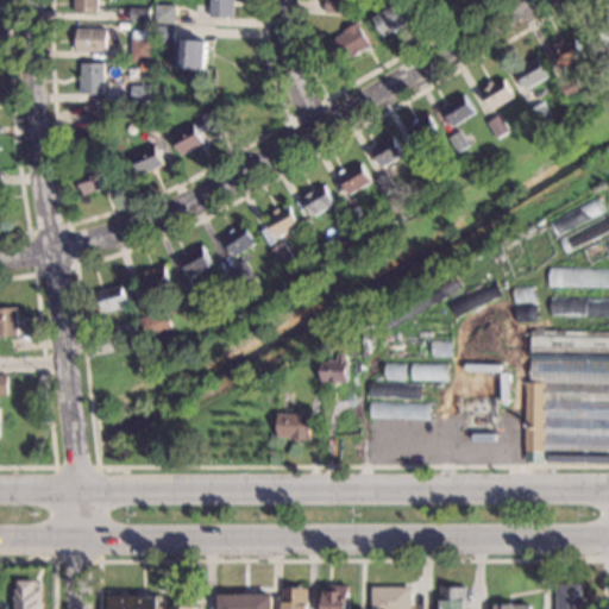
[(99,0),(99,12),(74,12),(74,0),(99,0)]
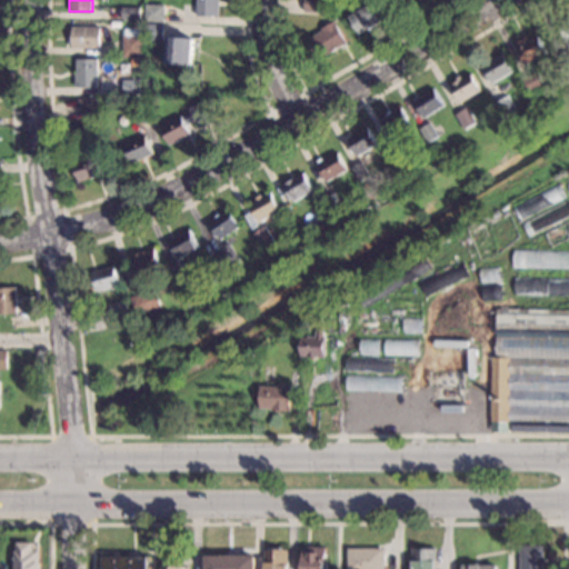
[(220,0),(220,16),(198,16),(198,0),(220,0)]
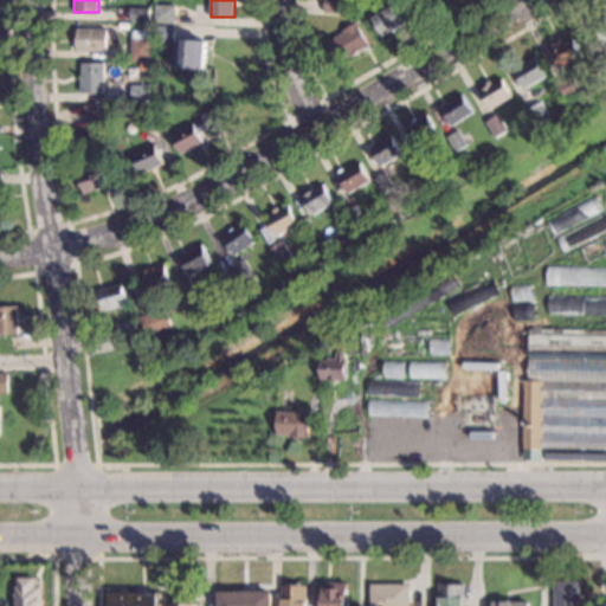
[(342,0),(342,13),(326,13),(326,0),(342,0)]
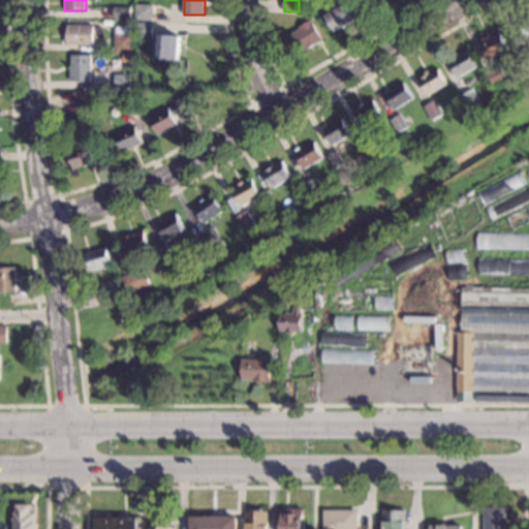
[(367,0),(373,9),(361,17),(359,14),(353,18),(354,20),(335,31),(325,16),(351,0),(367,0)]
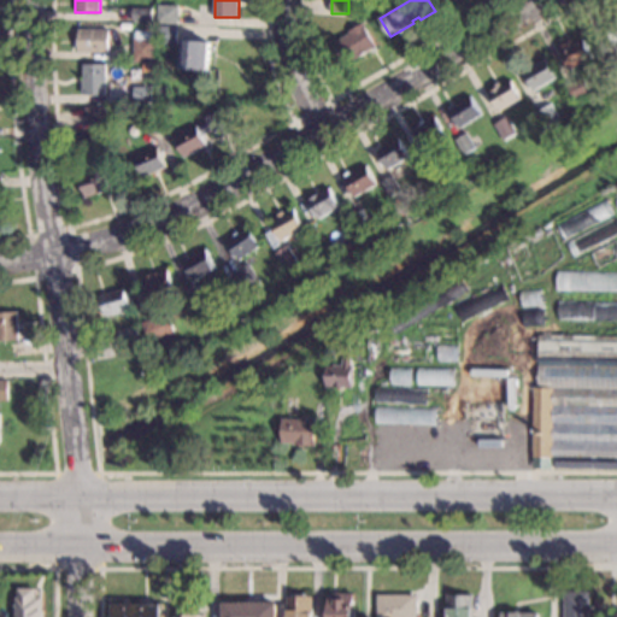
[(180,5),(180,23),(158,23),(159,5),(180,5)]
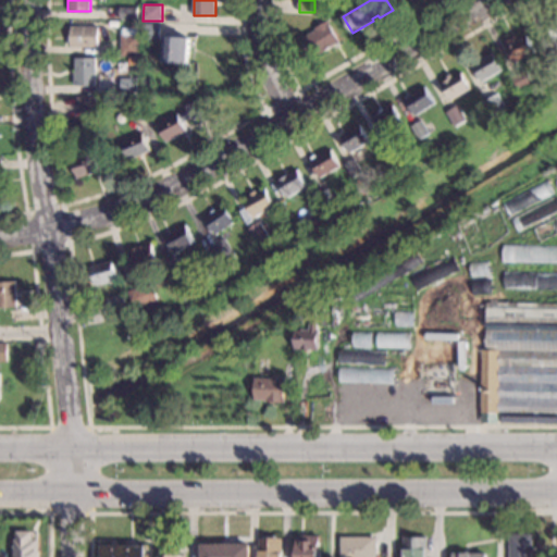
[(138,19),(120,19),(121,8),(122,8),(138,8),(138,19)]
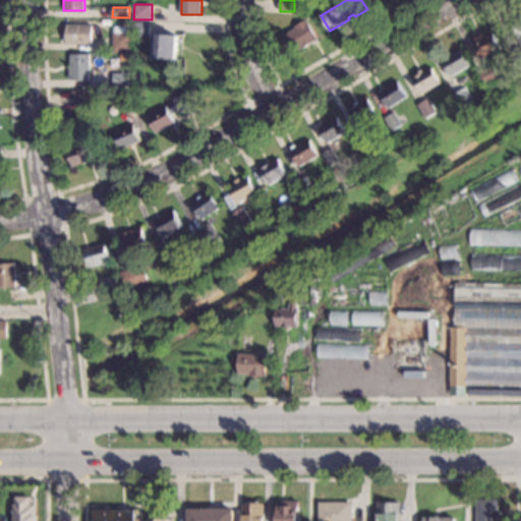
[(317,39),(292,54),(282,37),(296,27),(295,26),(306,19),(317,39)]
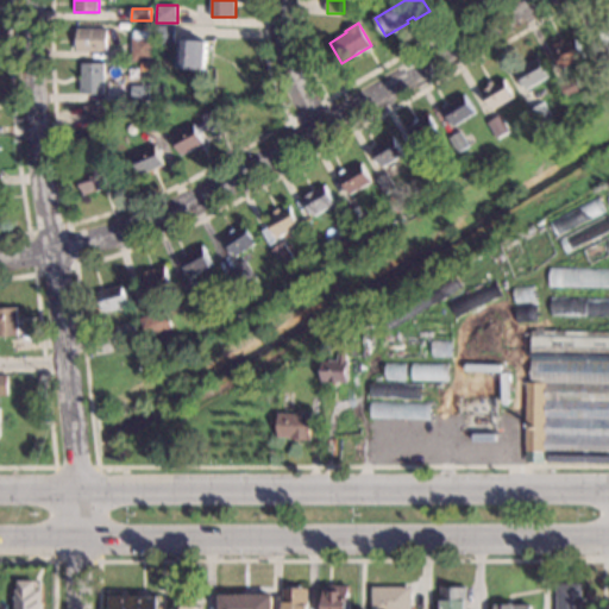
[(176,25),(176,45),(157,44),(157,25),(176,25)]
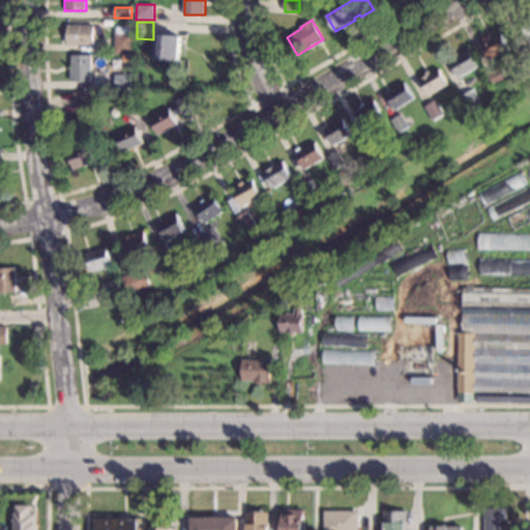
[(93,45),(67,43),(67,25),(94,25),(93,45)]
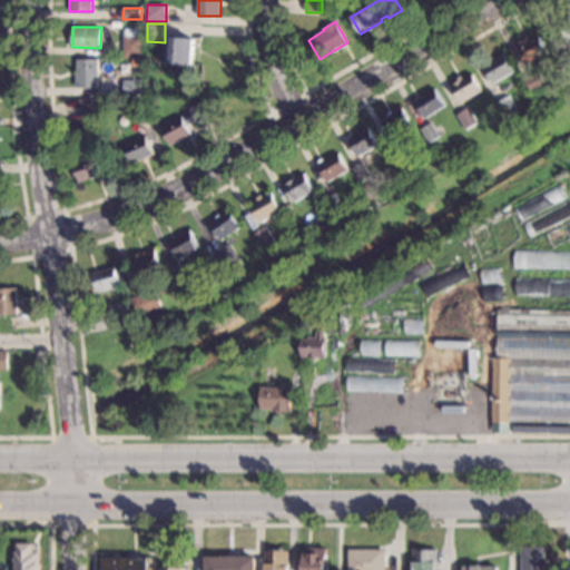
[(143,57),(124,57),(125,29),(144,29),(143,57)]
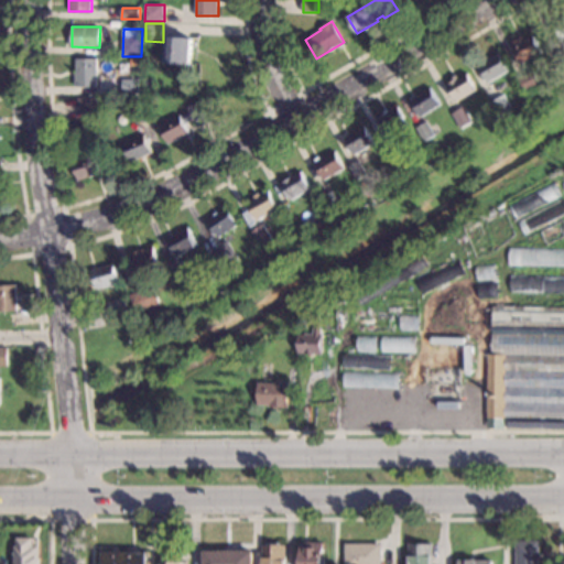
[(543,52),(521,64),(509,44),(521,36),(523,41),(533,35),(543,52)]
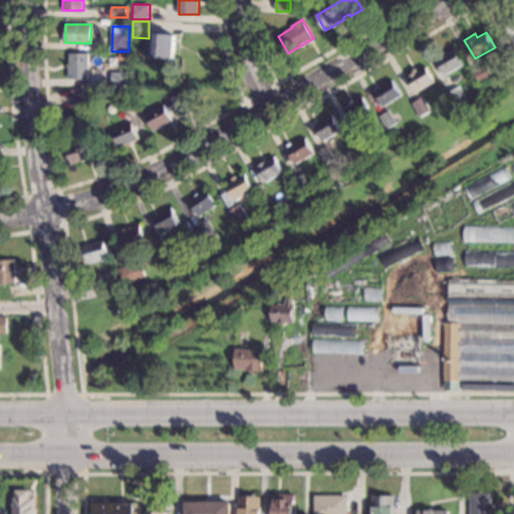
[(177,35),(175,58),(152,56),(154,34),(177,35)]
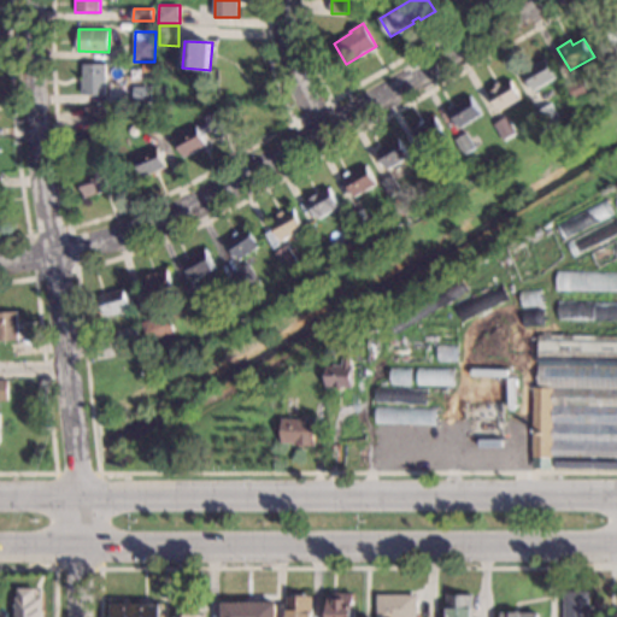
[(616,65),(616,72),(607,77),(601,59),(613,56),(616,65)]
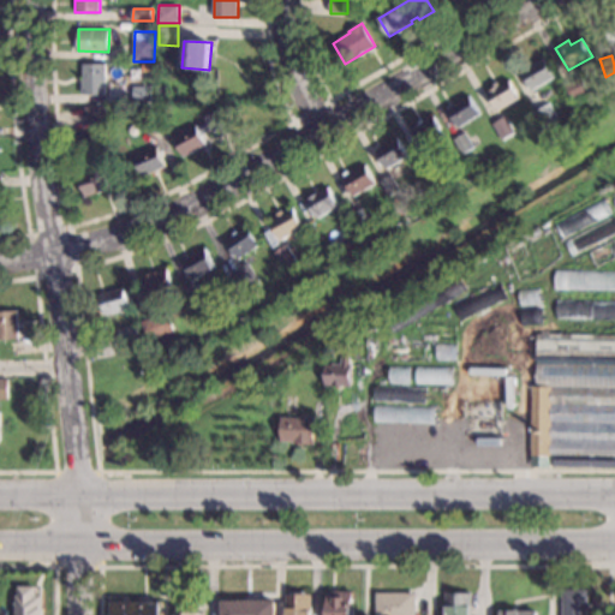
[(556,78),(535,90),(524,71),(545,58),(556,78)]
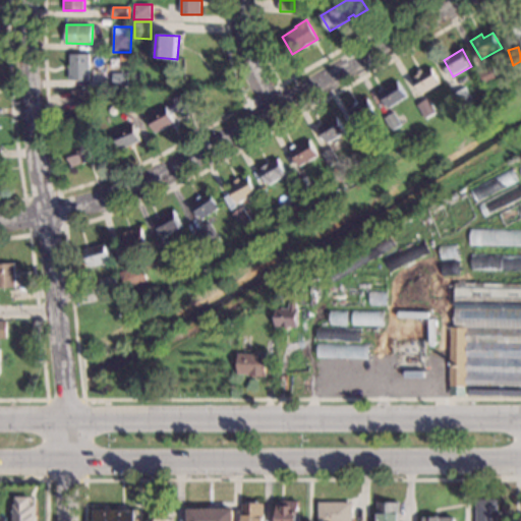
[(90,80),(69,80),(69,67),(70,67),(70,54),(90,54),(90,80)]
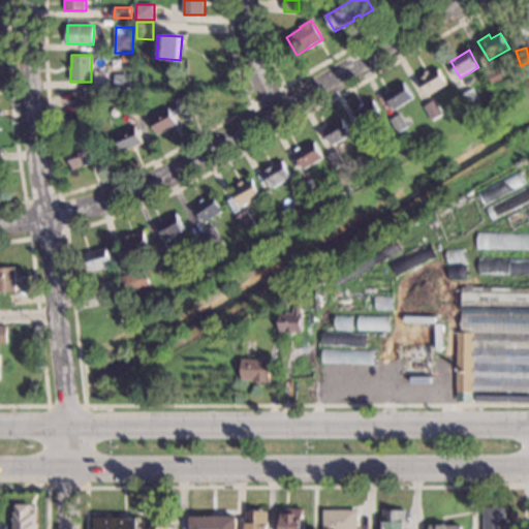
[(448,83),(429,95),(419,80),(425,76),(424,73),(438,65),(448,83)]
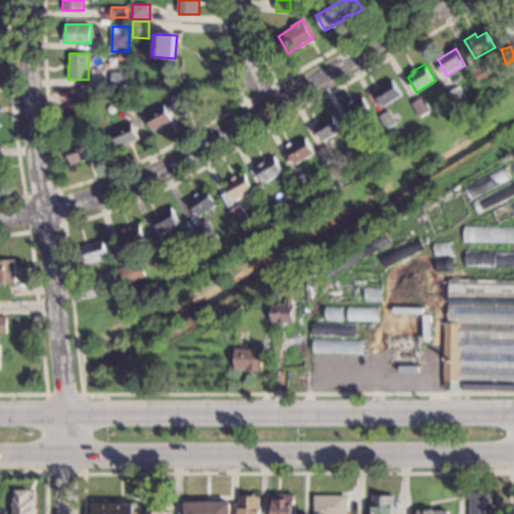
[(494,78),(479,86),(471,71),(487,63),(494,78)]
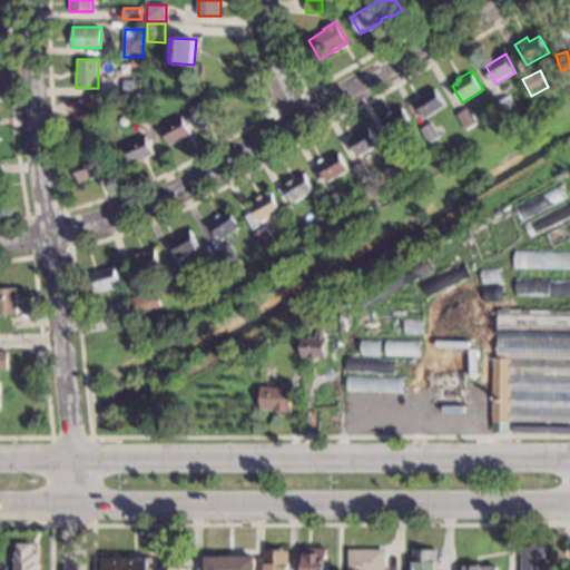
[(141,80),(141,94),(124,92),(125,79),(141,80)]
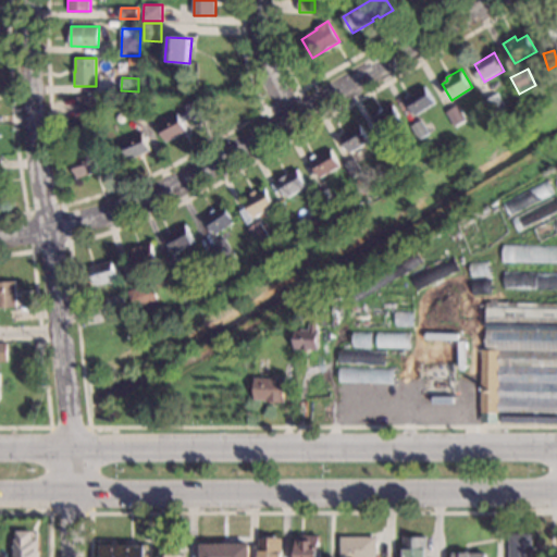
[(436,103),(417,115),(406,99),(425,86),(436,103)]
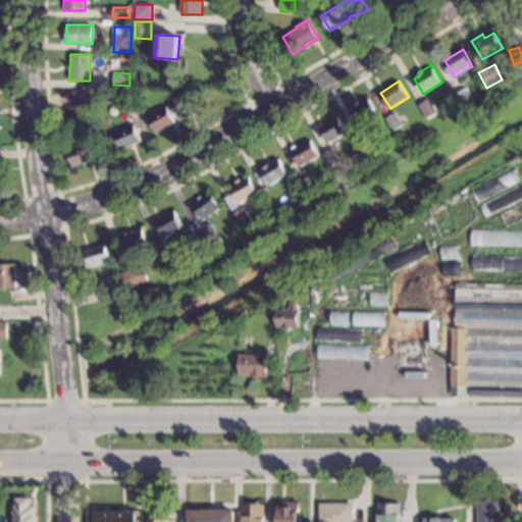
[(92,103),(76,107),(72,91),(89,87),(92,103)]
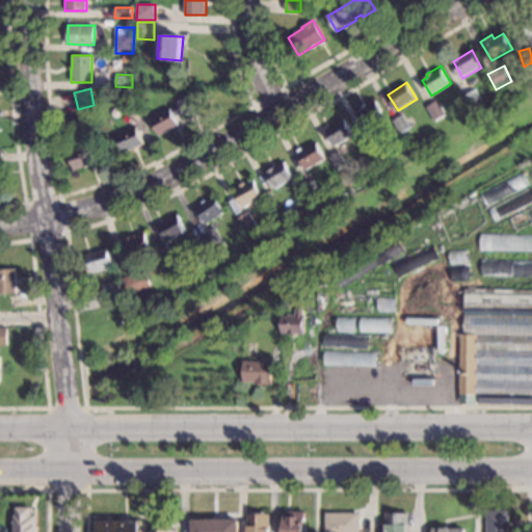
[(485,103),(472,111),(463,97),(476,88),(485,103)]
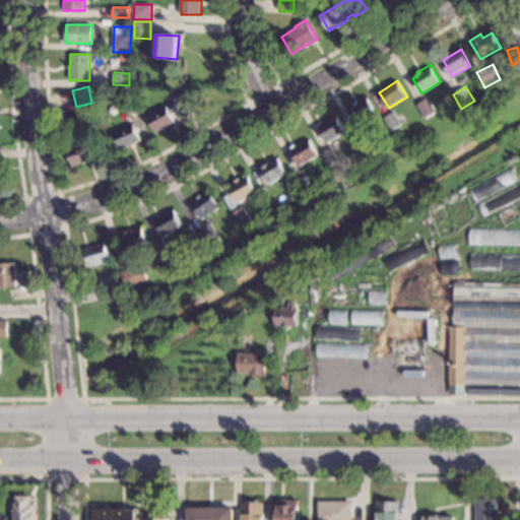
[(191,106),(180,112),(179,110),(172,114),(176,121),(156,132),(147,117),(167,106),(167,107),(175,103),(173,99),(184,92),(191,106)]
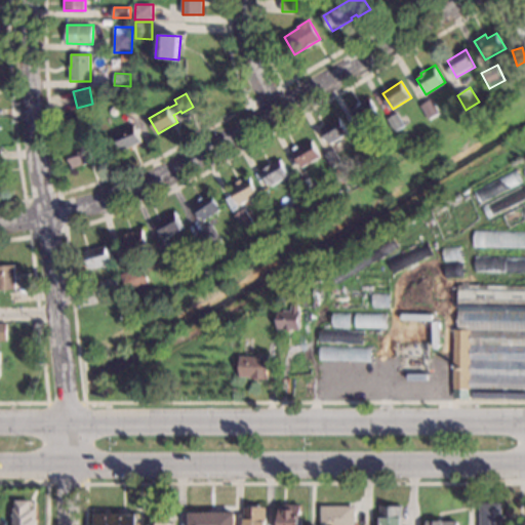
[(139,110),(128,115),(122,99),(132,95),(139,110)]
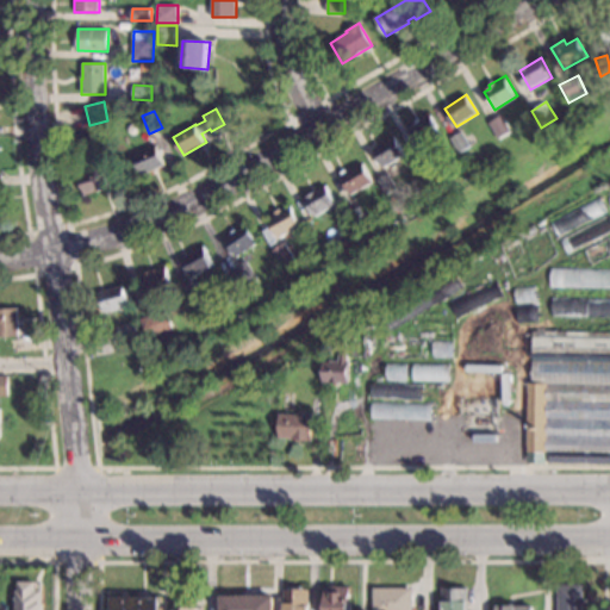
[(441,134),(418,147),(409,129),(431,116),(441,134)]
